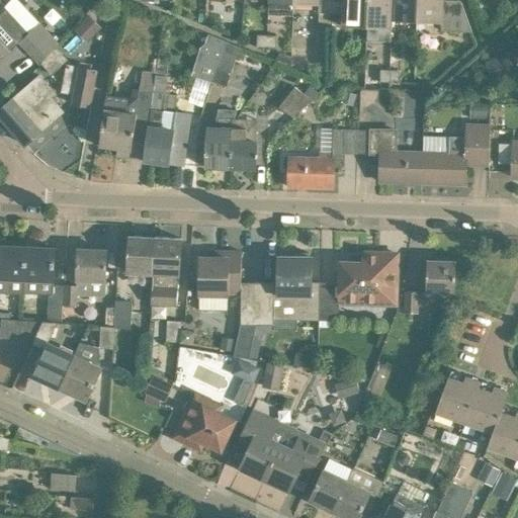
[(319,0),(318,0),(293,0),(293,4),(318,5),(318,14),(319,14),(318,30),(330,31),(330,14),(331,1),(319,0)]
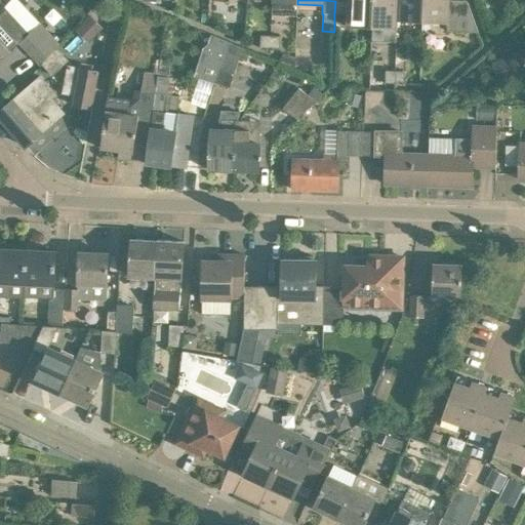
[(372,29),(372,0),(348,0),(348,1),(335,1),(334,14),(348,15),(347,28),(372,29)]
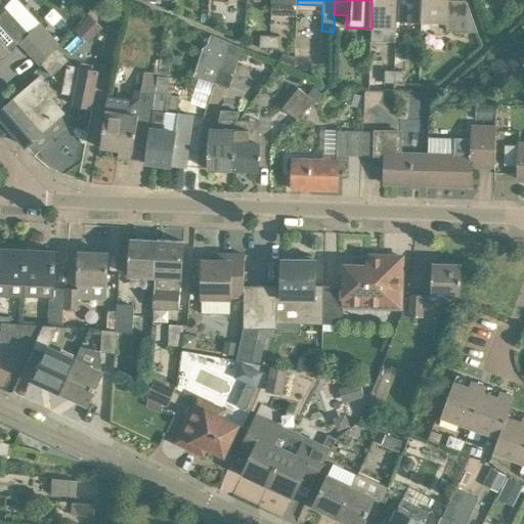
[(396,30),(397,22),(396,22),(397,0),(372,0),(372,29),(370,42),(395,43),(395,30),(396,30)]
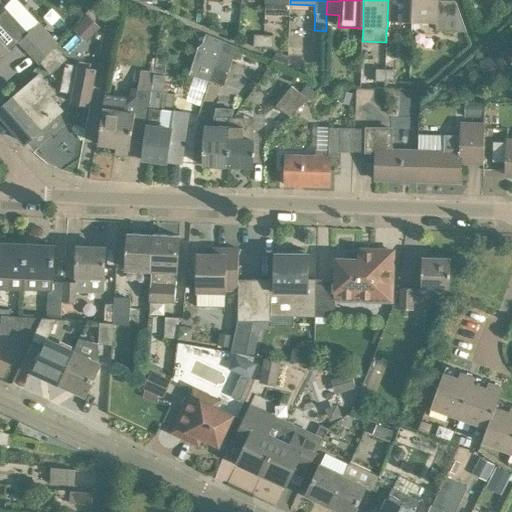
[(412,22),(412,0),(388,0),(387,21),(388,21),(412,22)]
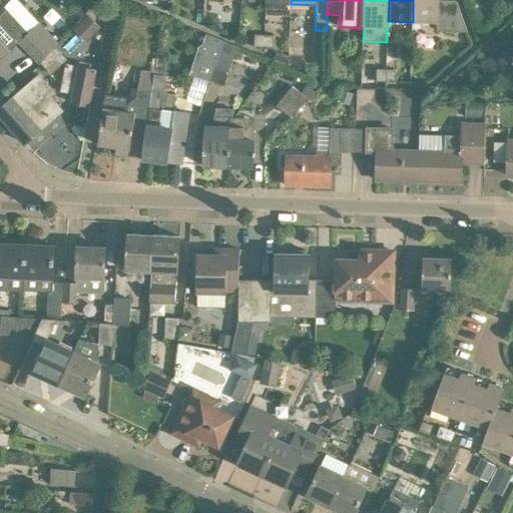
[(438,18),(438,0),(413,0),(413,22),(437,23),(437,31),(449,32),(450,19),(438,18)]
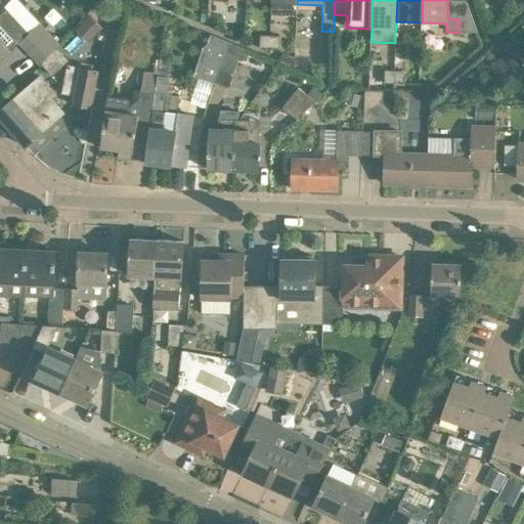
[(41,66),(55,50),(58,46),(38,25),(16,1),(6,10),(0,15),(0,61),(9,53),(9,52),(18,44),(40,67),(41,66)]
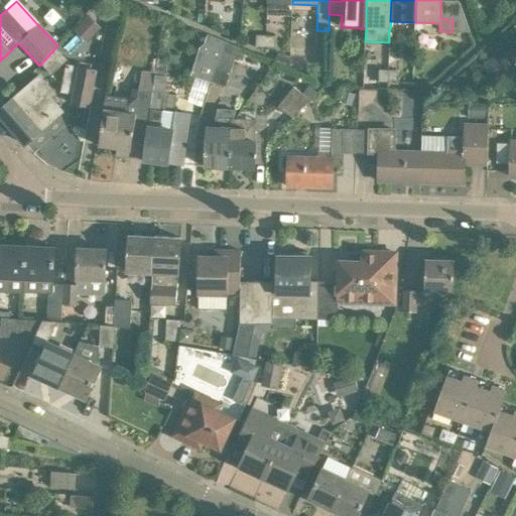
[(101,28),(88,16),(74,30),(87,43),(101,28)]
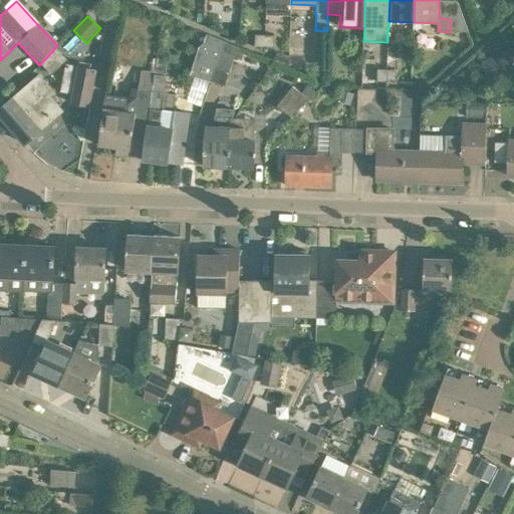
[(264,48),(265,36),(255,35),(254,47),(264,48)]
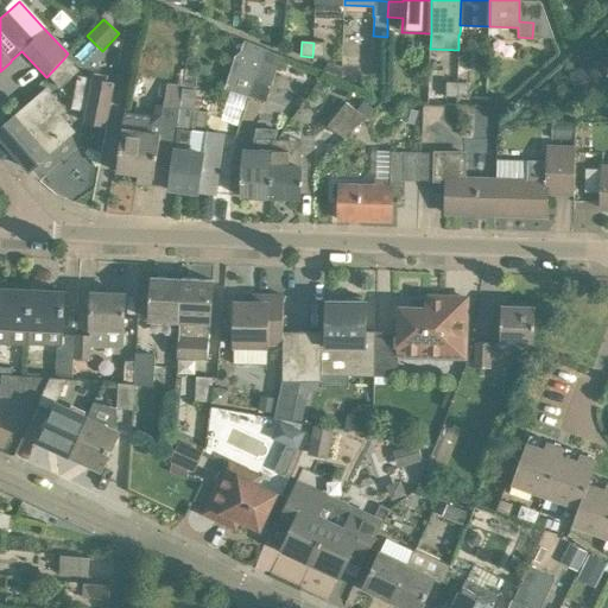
[(248,97),(261,48),(249,43),(244,58),(235,56),(225,90),(230,92),(221,121),(239,127),(248,97)]
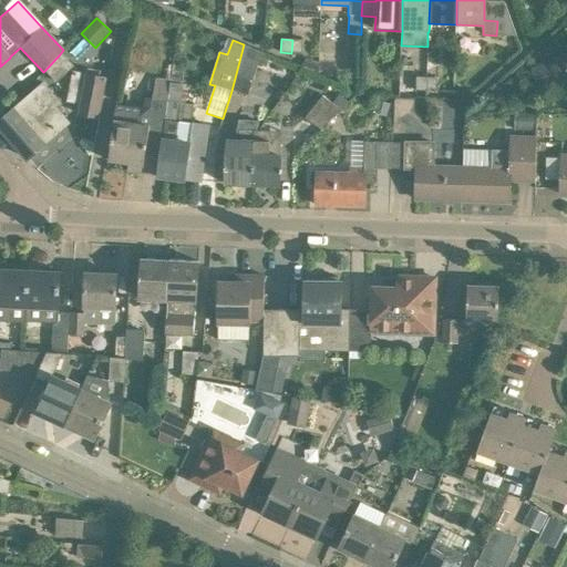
[(302,53),(302,40),(292,40),(291,53),(302,53)]
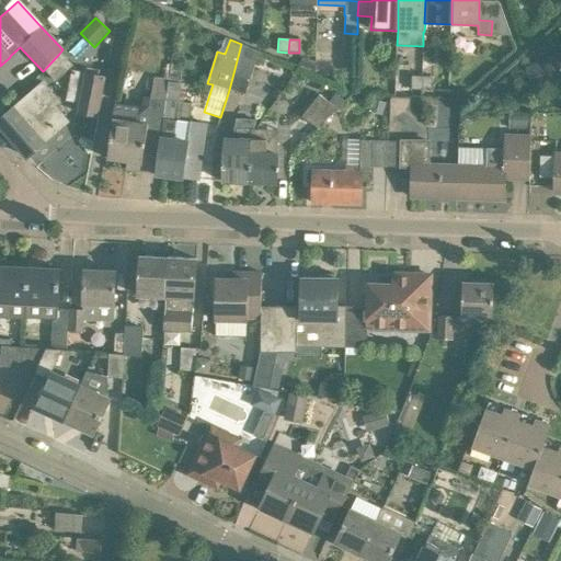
[(245,95),(260,52),(241,44),(229,90),(245,95)]
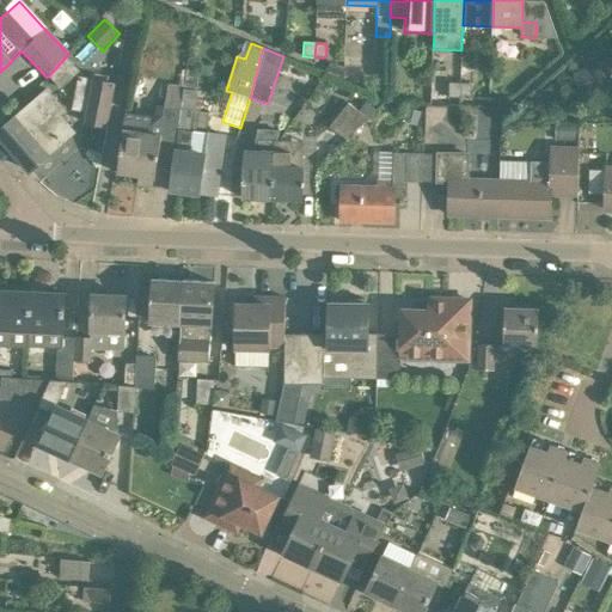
[(491,55),(478,54),(477,72),(490,72),(491,55)]
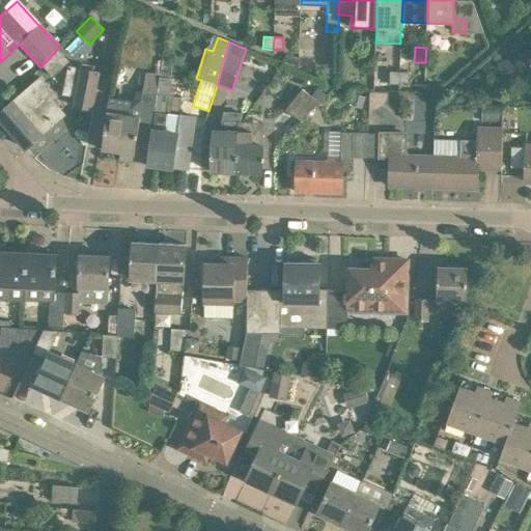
[(53,79),(68,63),(56,51),(42,66),(53,79)]
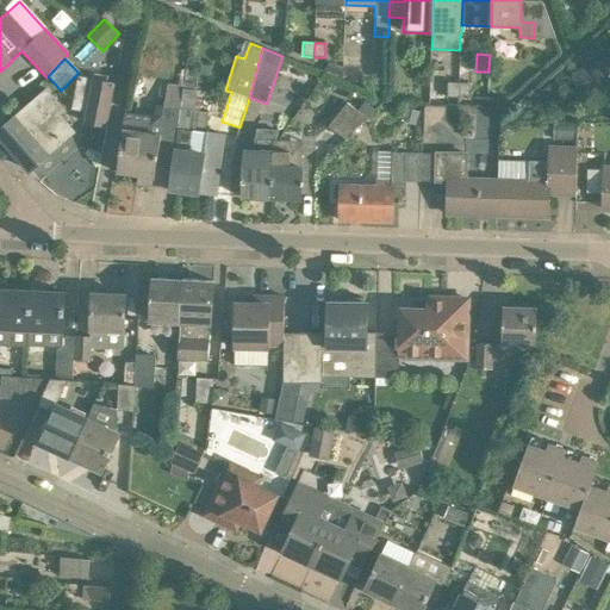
[(597,62),(572,73),(582,98),(608,87),(597,62)]
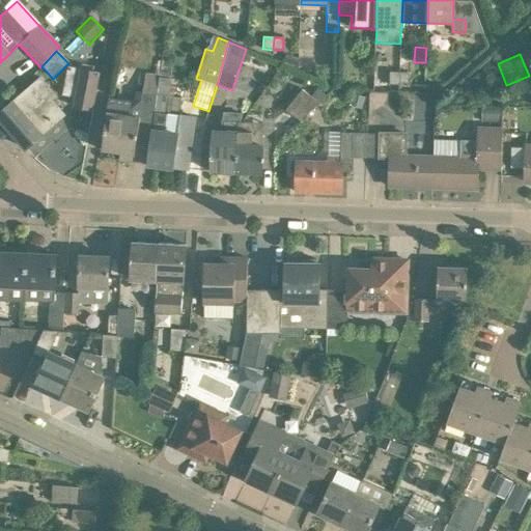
[(93,110),(101,74),(68,67),(63,95),(75,98),(73,106),(93,110)]
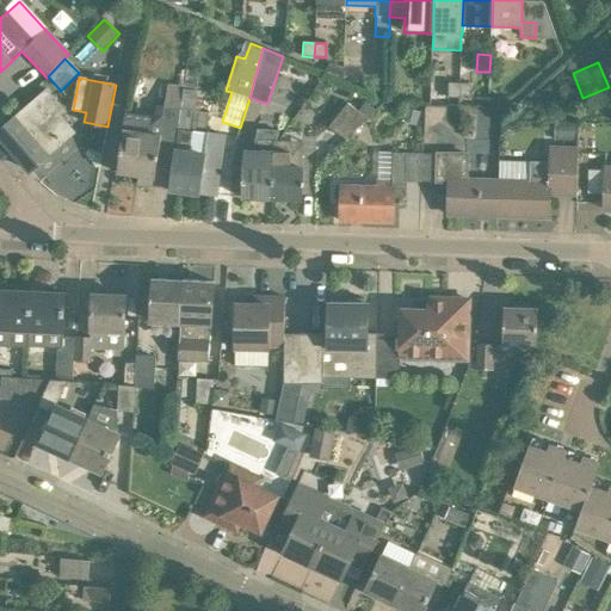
[(185,81),(184,90),(181,109),(196,111),(199,92),(197,92),(198,84),(185,81)]
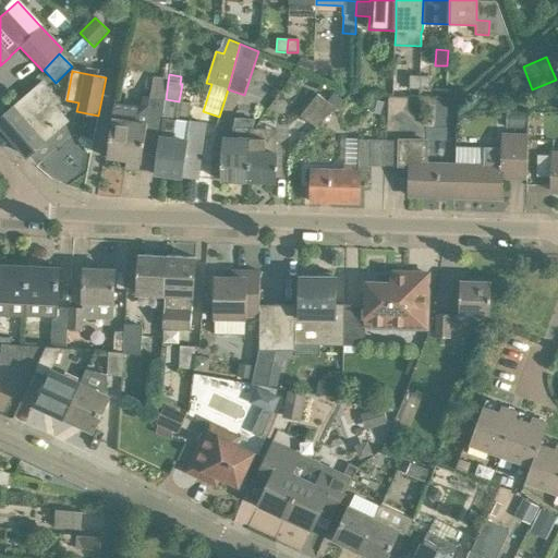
[(420,89),(420,76),(410,76),(409,89),(420,89)]
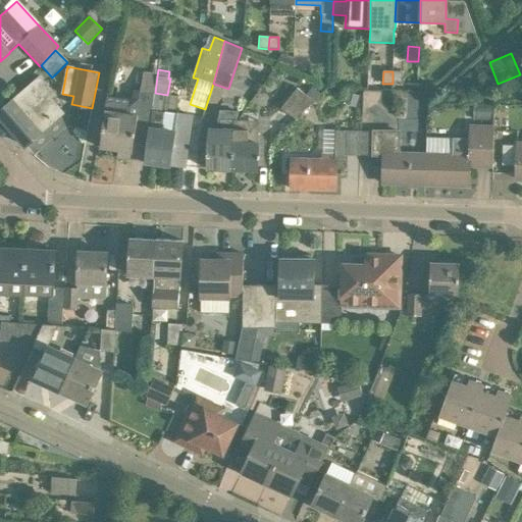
[(402,85),(403,72),(393,71),(393,84),(402,85)]
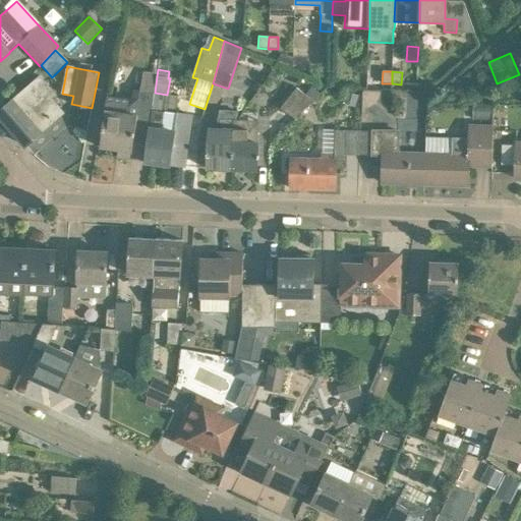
[(147,155),(153,110),(152,110),(155,93),(157,76),(142,74),(139,92),(133,91),(132,98),(129,101),(107,98),(100,148),(118,151),(117,157),(131,160),(132,153),(147,155)]
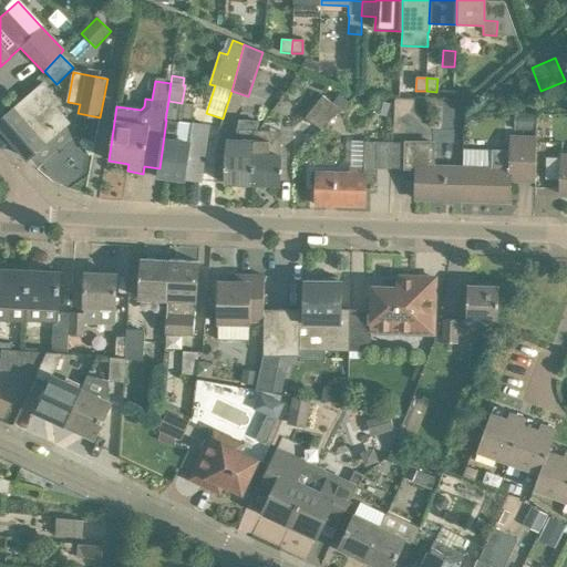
[(69,123),(57,109),(61,104),(42,83),(0,121),(0,127),(28,160),(69,123)]
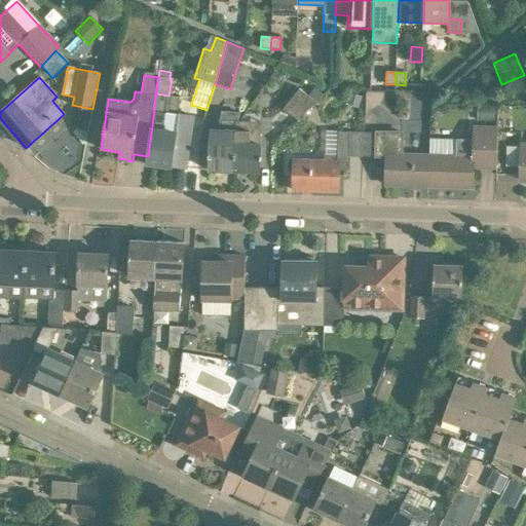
[(308,97),(316,102),(324,94),(315,87),(308,97)]
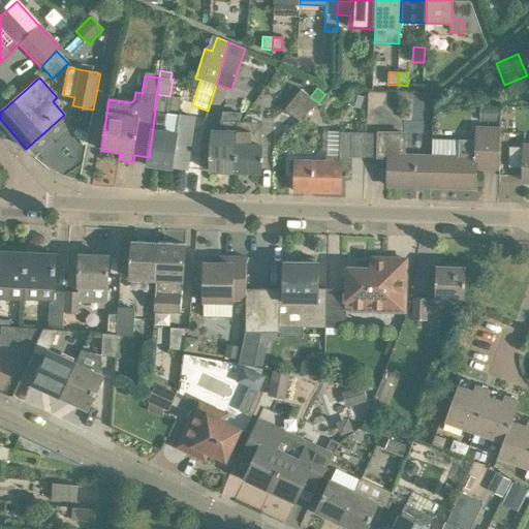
[(300,120),(318,102),(301,90),(285,111),(300,120)]
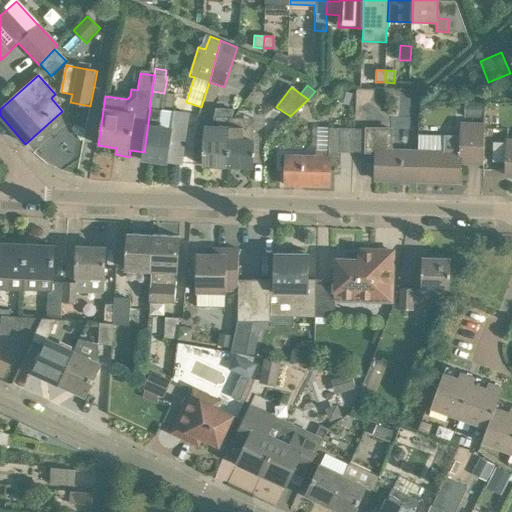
[(360,118),(379,120),(381,90),(362,89),(360,118)]
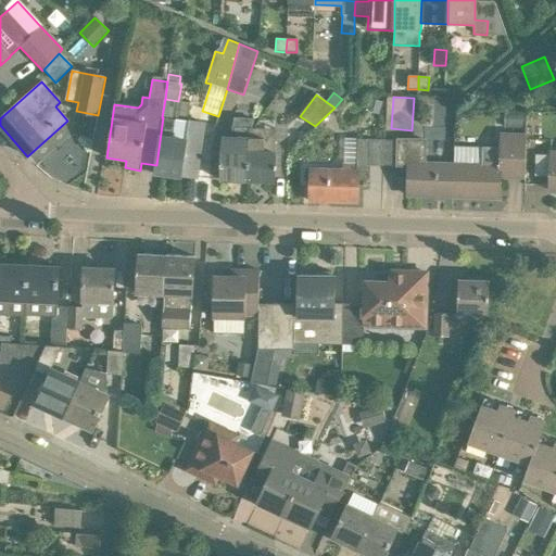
[(383,101),(369,98),(366,111),(380,114),(383,101)]
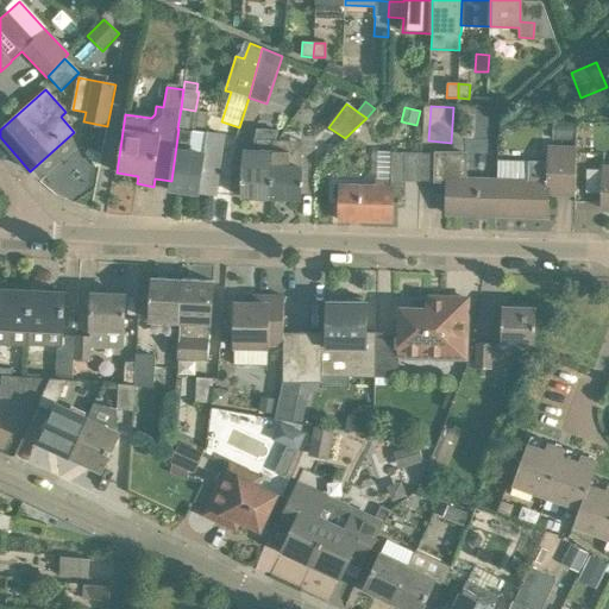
[(209,113),(195,111),(181,108),(177,129),(179,129),(171,181),(170,190),(214,196),(223,135),(206,132),(209,113)]
